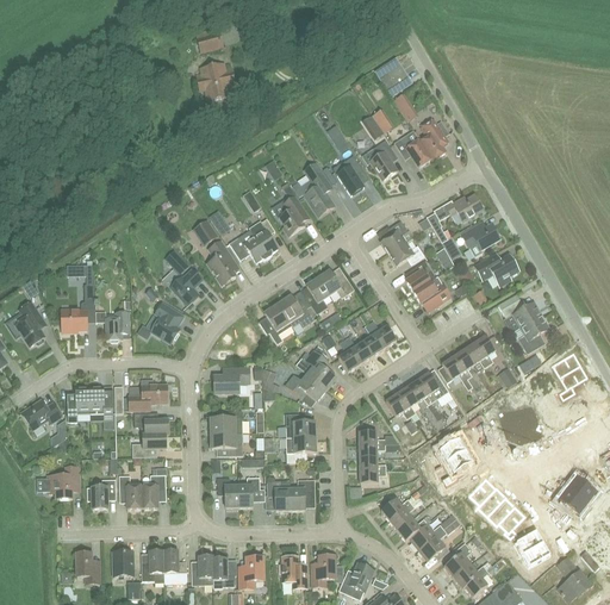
[(228,0),(235,5),(243,11),(250,0),(228,0)]
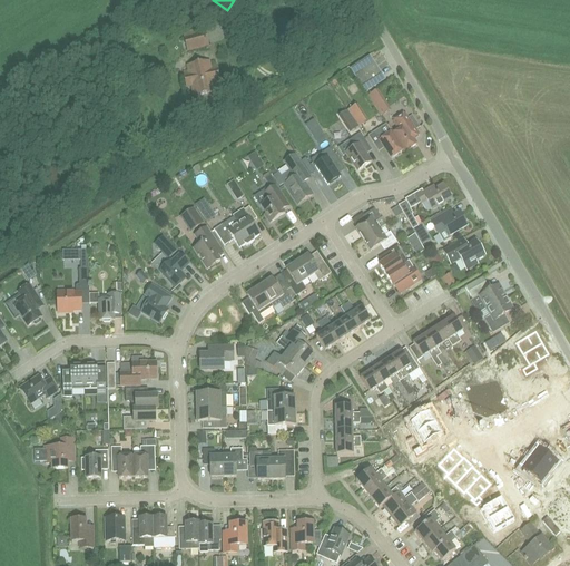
[(187,48),(209,42),(205,22),(183,29),(187,48)]
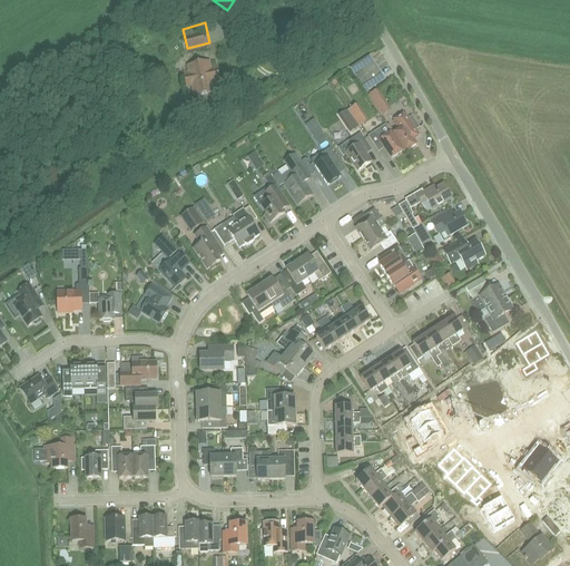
[(365,87),(379,78),(380,72),(369,56),(352,67),(365,87)]
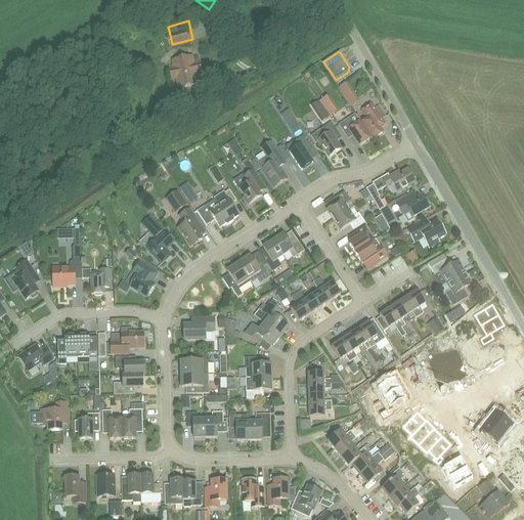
[(173,61),(169,62),(171,71),(172,78),(176,77),(177,84),(198,80),(197,72),(201,72),(201,67),(199,56),(193,57),(192,53),(172,56),(173,61)]
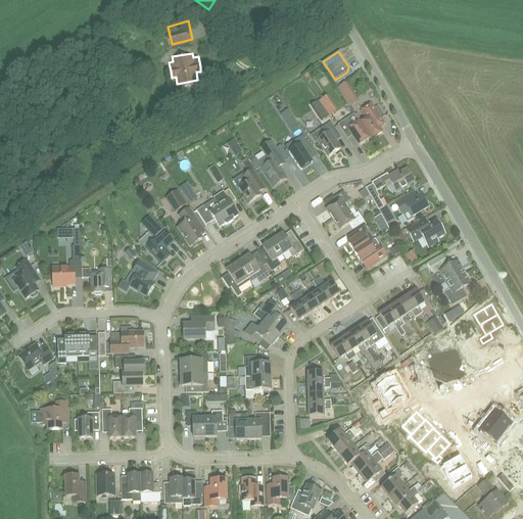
[(337,85),(345,95),(351,91),(343,81),(337,85)]
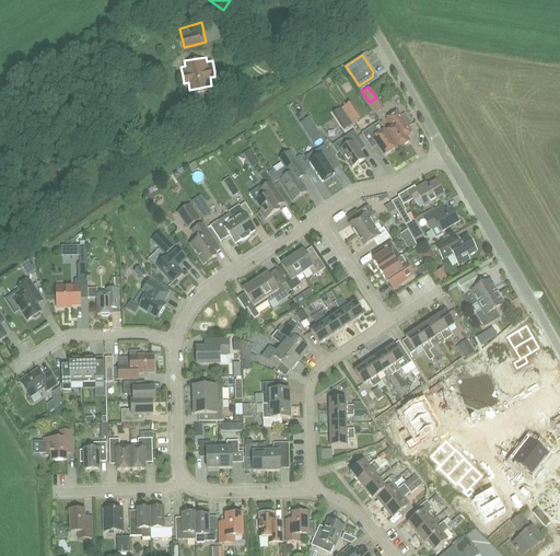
[(352,122),(361,115),(350,99),(341,104),(352,122)]
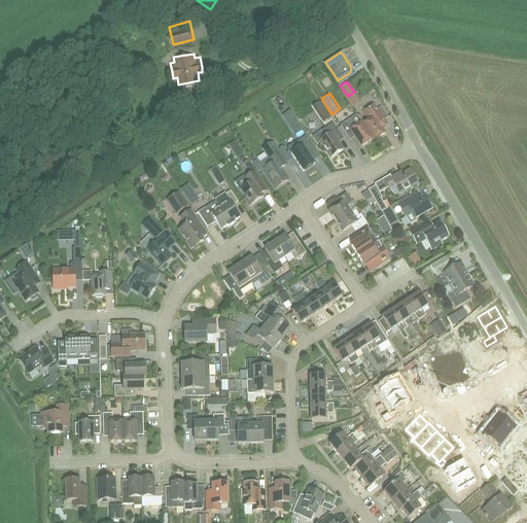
[(321,98),(313,104),(322,119),(331,114),(321,98)]
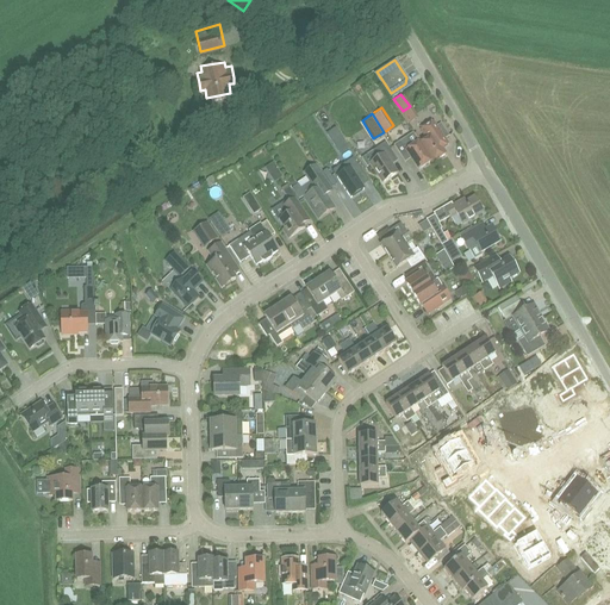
[(448,141),(436,123),(433,118),(421,126),(427,136),(421,141),(414,130),(412,130),(418,138),(430,157),(433,160),(444,150),(441,144),(448,141)]
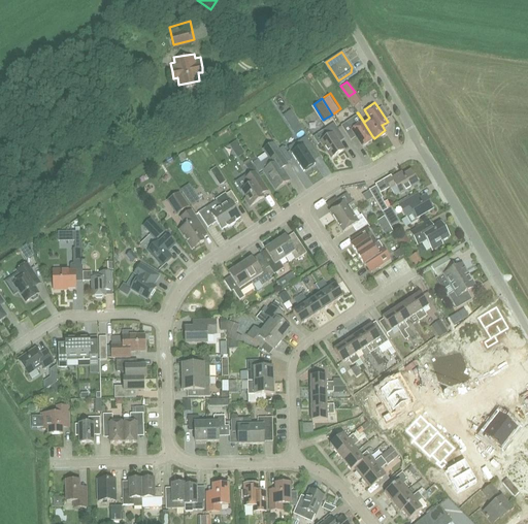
[(147,117),(150,120),(152,123),(145,126),(150,132),(166,122),(159,109),(147,117)]
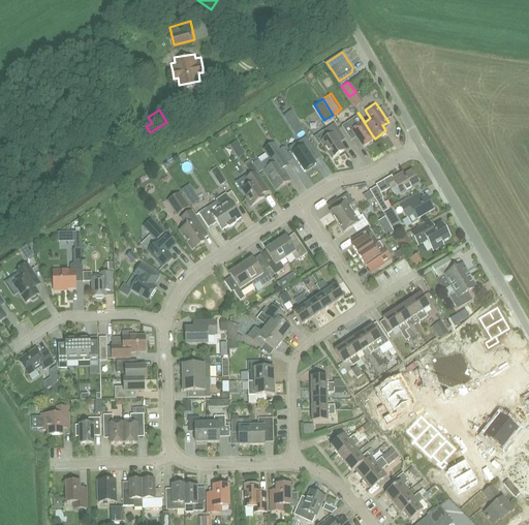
[(358,113),(351,117),(351,116),(341,123),(349,135),(354,131),(363,144),(373,136),(363,120),(358,113)]
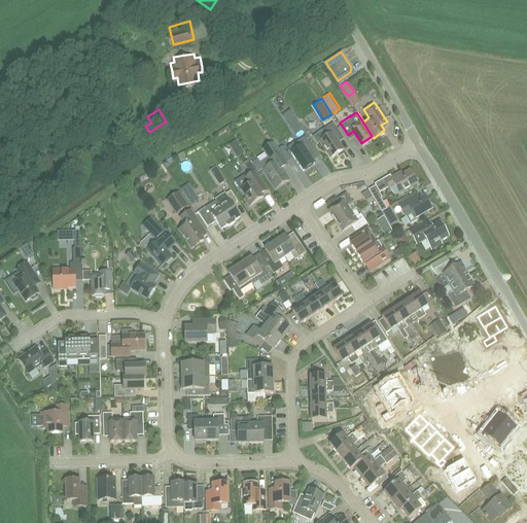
[(332,132),(339,128),(332,119),(321,127),(326,134),(319,138),(330,154),(343,146),(332,132)]
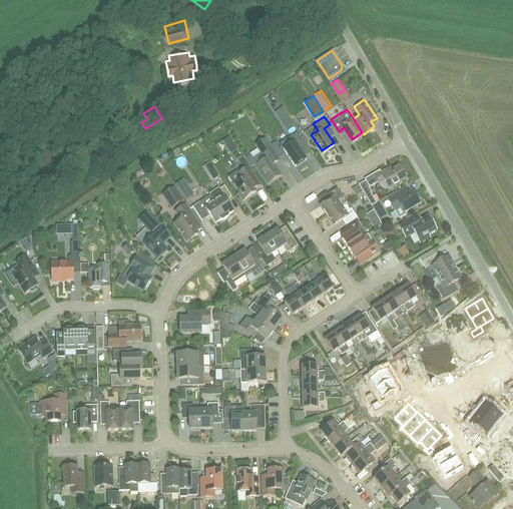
[(306,155),(304,153),(298,144),(304,140),(297,129),(287,135),(280,140),(283,145),(295,163),(306,155)]
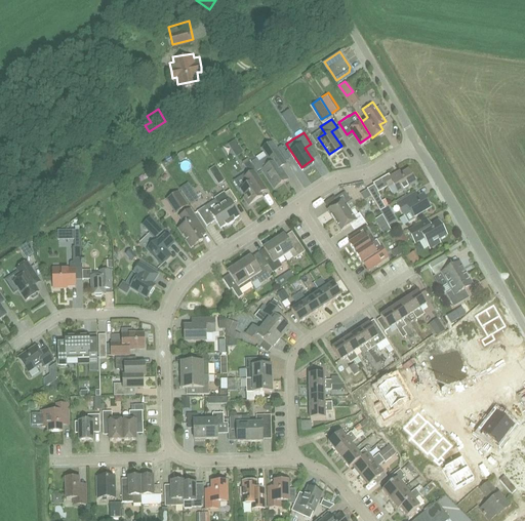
[(271,138),(261,145),(272,160),(261,166),(274,185),(287,176),(276,160),(282,156),(271,138)]
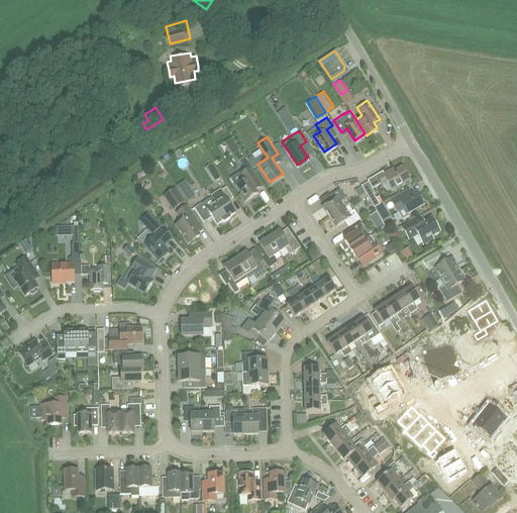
[(248,163),(244,156),(239,159),(243,166),(248,163)]
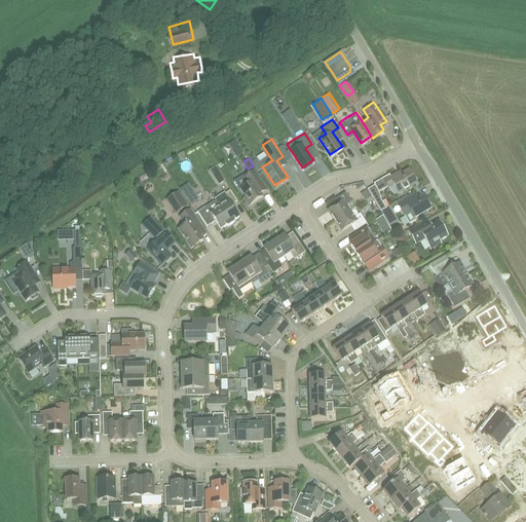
[(396,172),(390,175),(388,172),(373,181),(374,182),(378,189),(387,183),(388,184),(393,181),(399,190),(416,181),(409,168),(397,175),(396,172)]
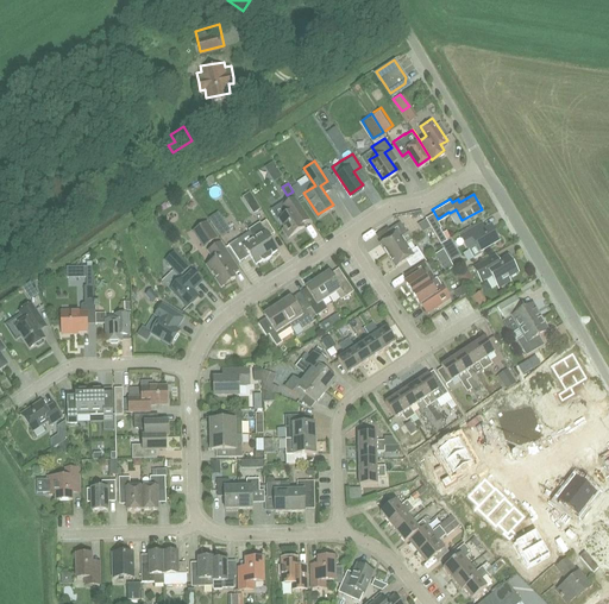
[(288,234),(303,224),(301,221),(308,216),(294,195),(281,203),(286,211),(278,215),(284,225),(282,226),(288,234)]
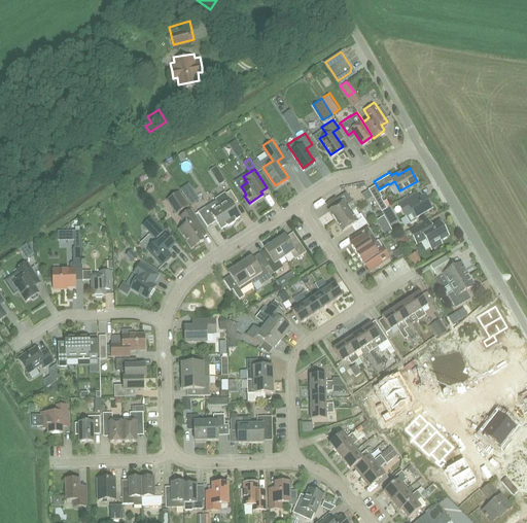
[(379,189),(375,182),(369,186),(381,209),(386,206),(380,195),(381,195),(378,189),(379,189)]
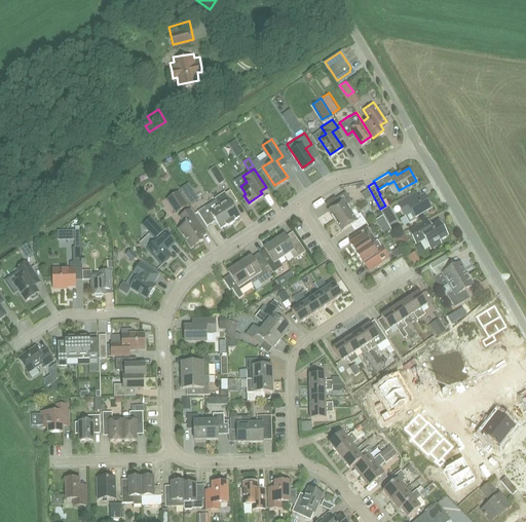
[(367,195),(362,185),(352,189),(358,199),(367,195)]
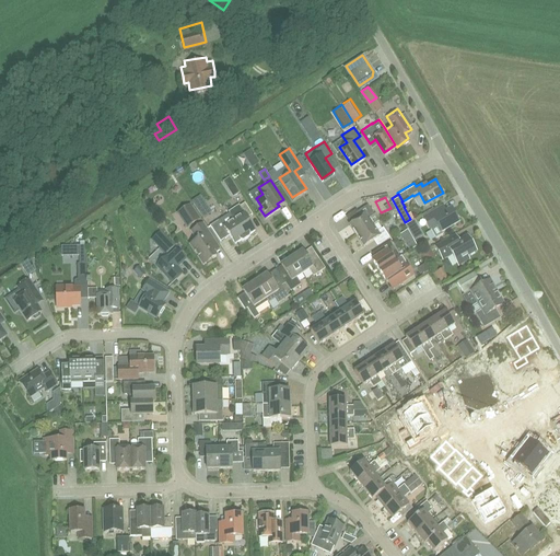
[(230,211),(246,235),(249,234),(249,231),(255,228),(246,215),(252,211),(244,199),(229,210),(230,211)]
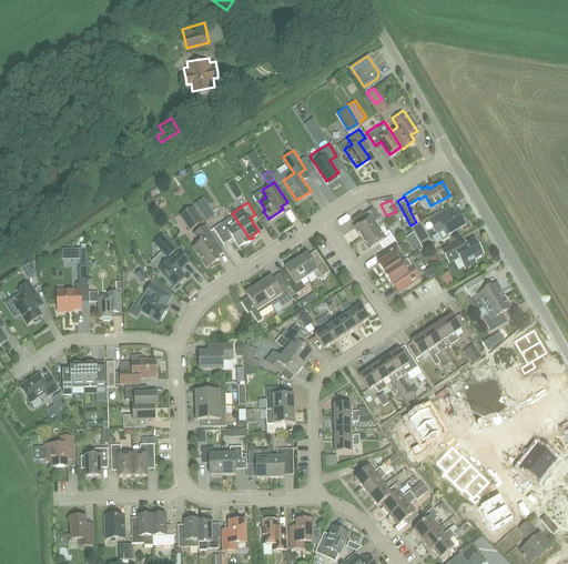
[(192,203),(179,212),(183,218),(189,228),(202,219),(195,209),(192,203)]
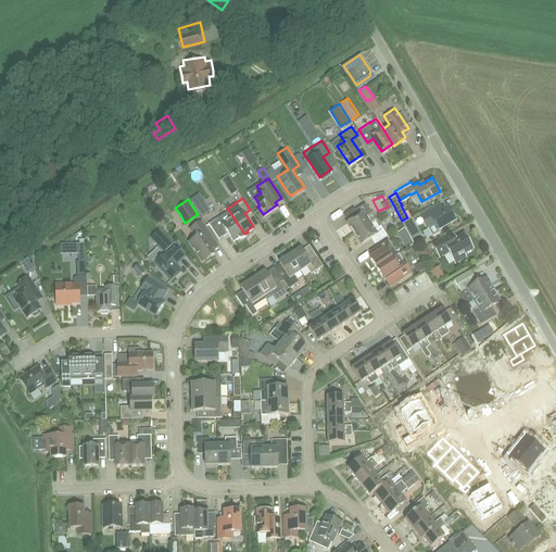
[(353,230),(369,220),(365,213),(371,210),(365,200),(354,207),(358,212),(346,220),(353,230)]
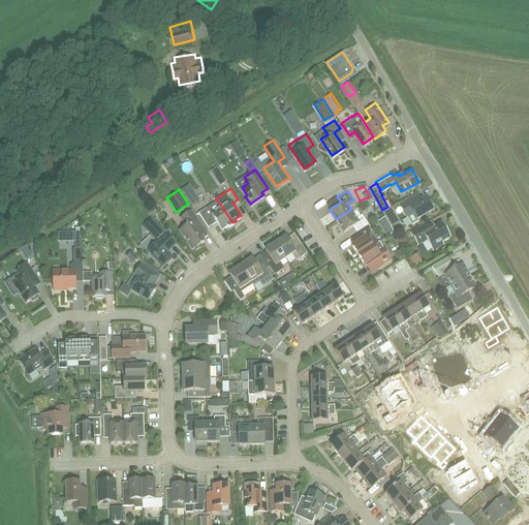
[(411,222),(418,218),(416,216),(433,207),(426,194),(415,201),(412,194),(399,202),(411,222)]
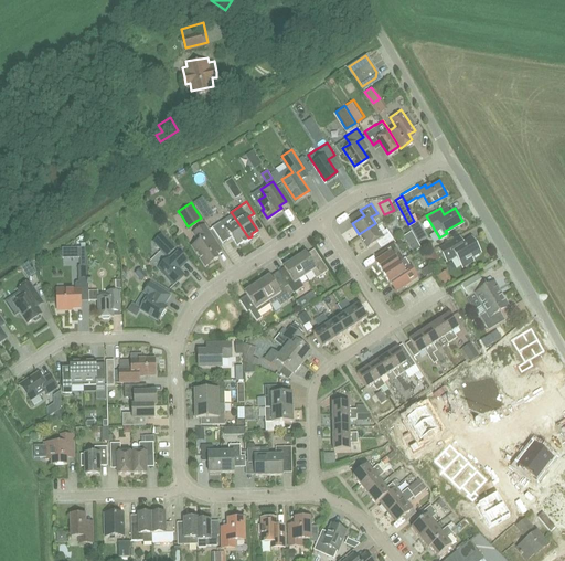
[(232,213),(222,219),(221,219),(211,224),(222,241),(231,234),(236,243),(242,240),(245,240),(248,237),(232,213)]
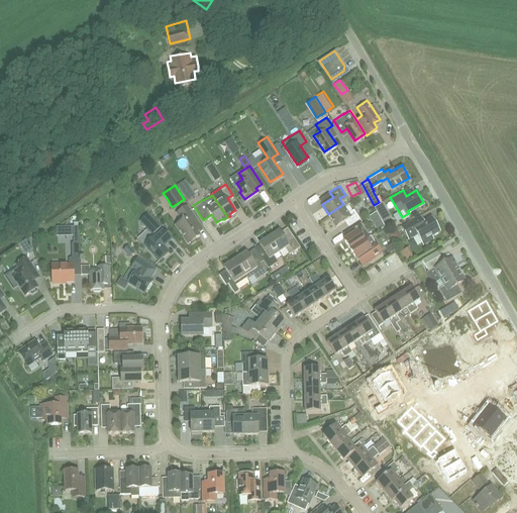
[(379,202),(374,205),(376,209),(378,212),(387,207),(382,200),(379,202)]
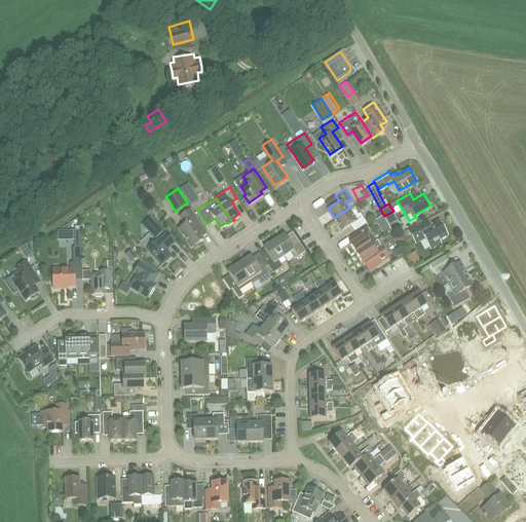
[(205,229),(200,222),(190,207),(179,214),(185,222),(178,226),(190,246),(202,237),(199,233),(205,229)]
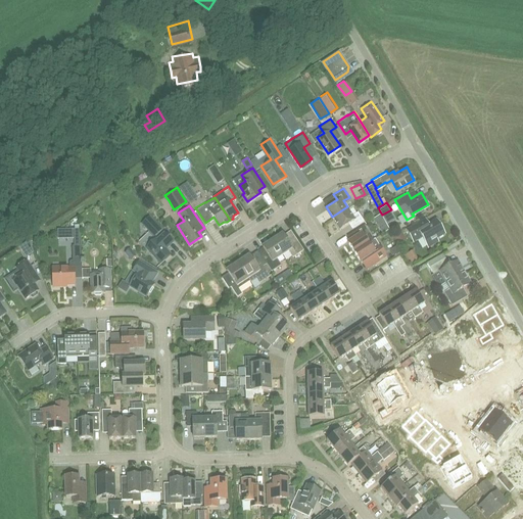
[(353,225),(364,219),(358,209),(351,213),(347,206),(332,217),(339,227),(350,220),(353,225)]
